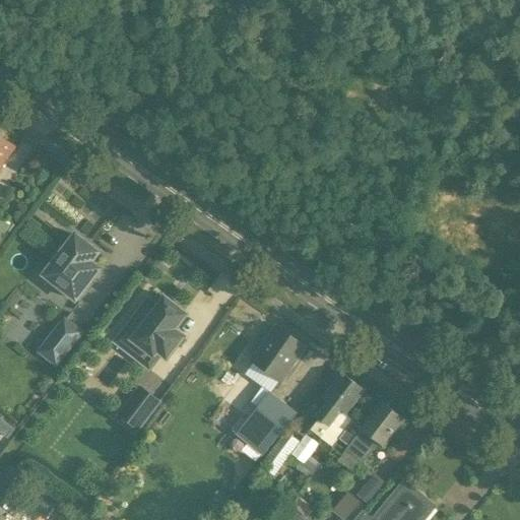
[(0,169),(15,148),(0,137),(0,169)]
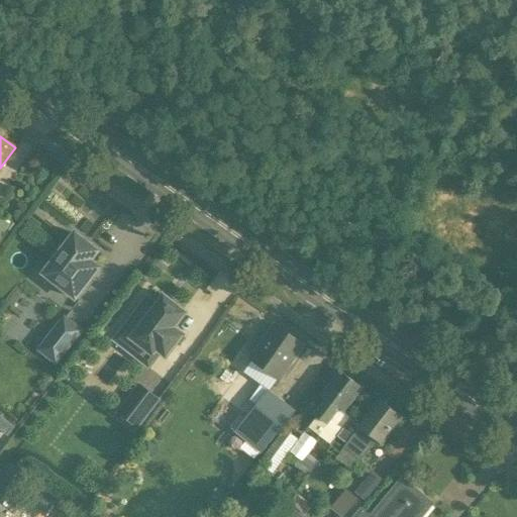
[(0,217),(0,229),(5,232),(9,222),(0,217)]
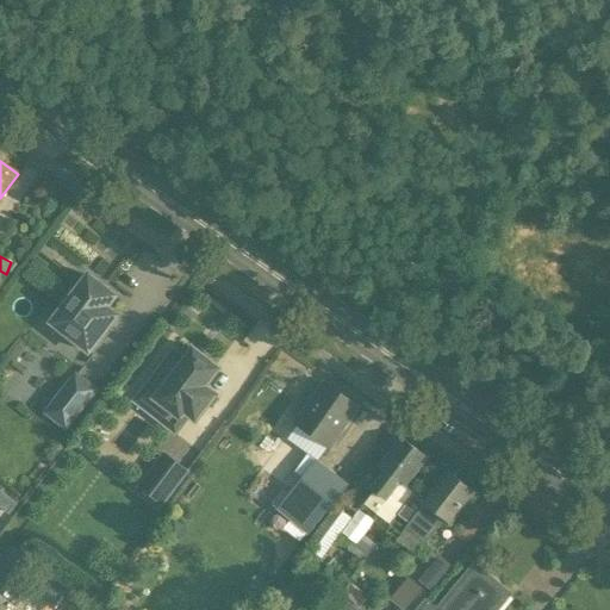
[(114,297),(88,275),(74,293),(70,290),(58,305),(62,309),(50,324),(54,327),(51,331),(70,346),(73,341),(88,353),(117,316),(106,307),(114,297)]
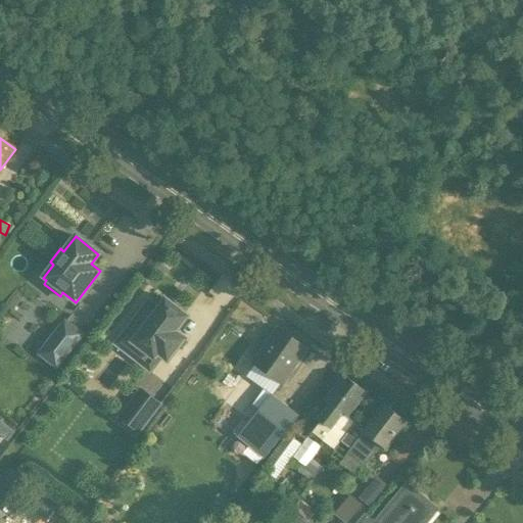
[(154,360),(158,355),(160,357),(168,363),(185,339),(176,332),(188,317),(164,298),(157,308),(148,301),(122,335),(154,360)]
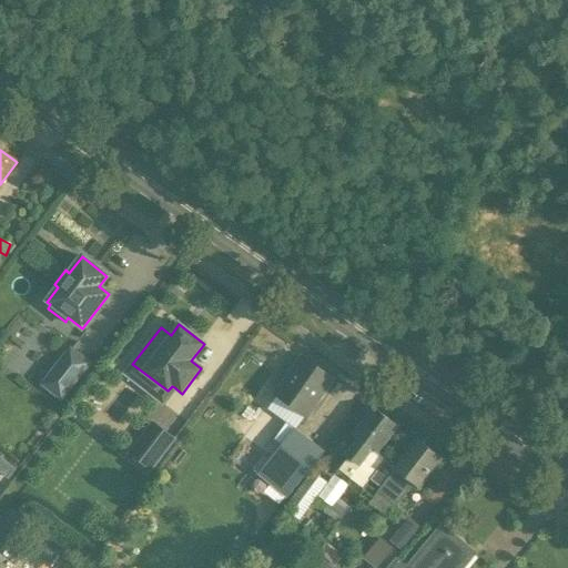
[(70,350),(52,373),(70,386),(88,364),(70,350)]
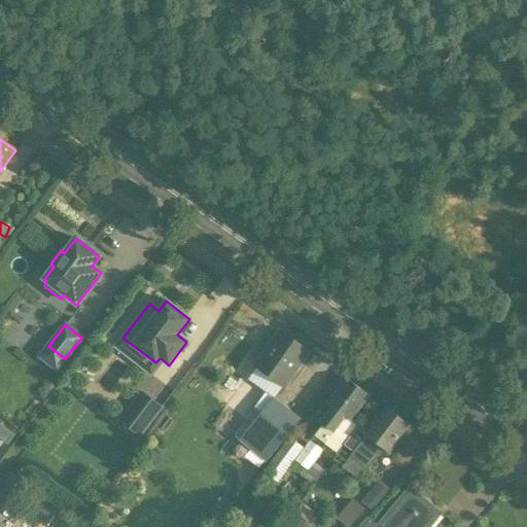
[(254,366),(285,388),(310,352),(279,330),(254,366)]
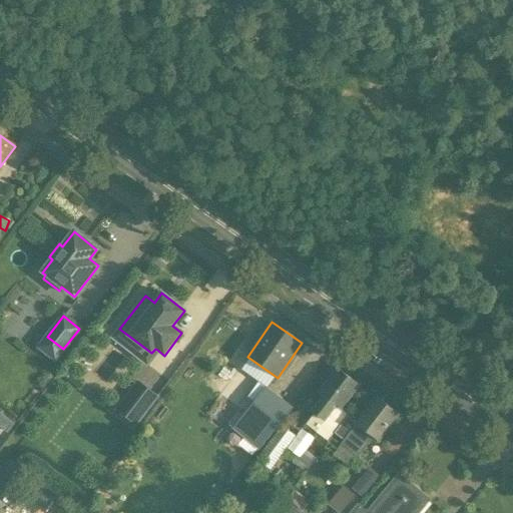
[(319,393),(323,397),(302,425),(326,444),(348,415),(341,409),(359,385),(338,369),(319,393)]
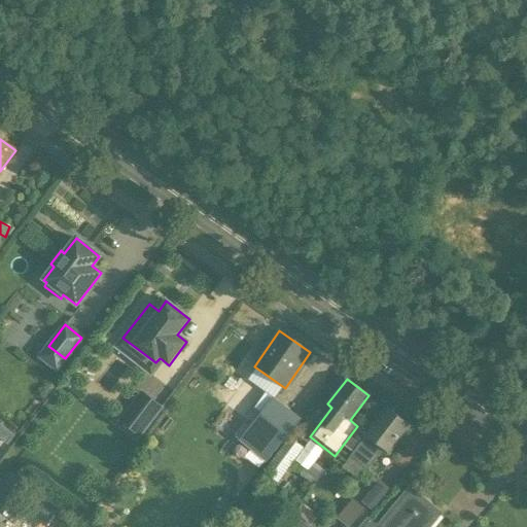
[(251,382),(235,413),(245,418),(261,388),(251,382)]
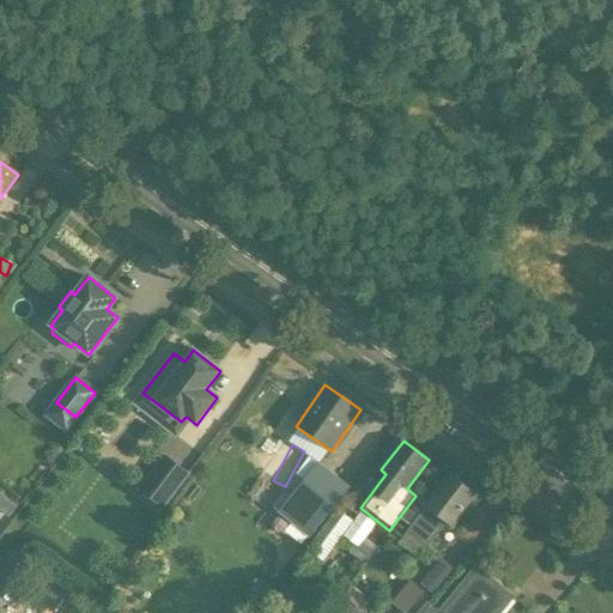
[(309,538),(349,489),(317,463),(278,511),(309,538)]
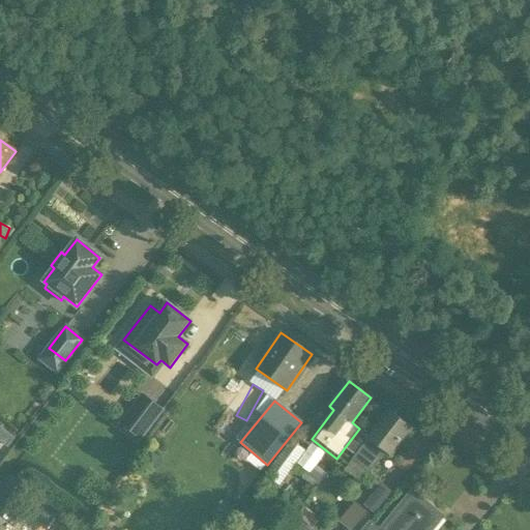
[(388,411),(382,419),(367,438),(358,432),(346,448),(356,455),(345,470),(360,482),(367,472),(370,474),(387,452),(392,457),(403,443),(401,441),(411,429),(388,411)]
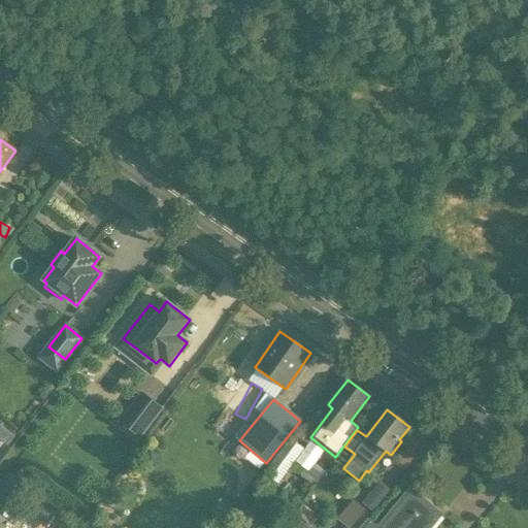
[(150,430),(129,415),(121,425),(141,441),(150,430)]
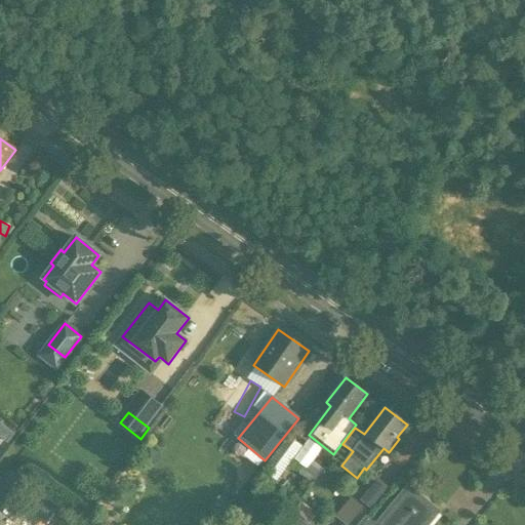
[(5,429),(0,434),(0,437),(6,442),(12,435),(5,429)]
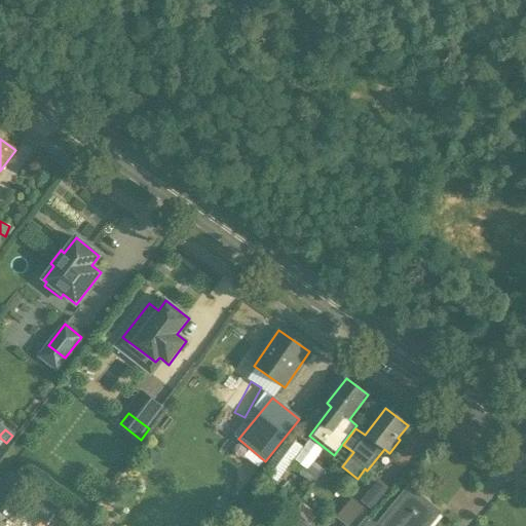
[(265,471),(277,481),(304,446),(291,437),(265,471)]
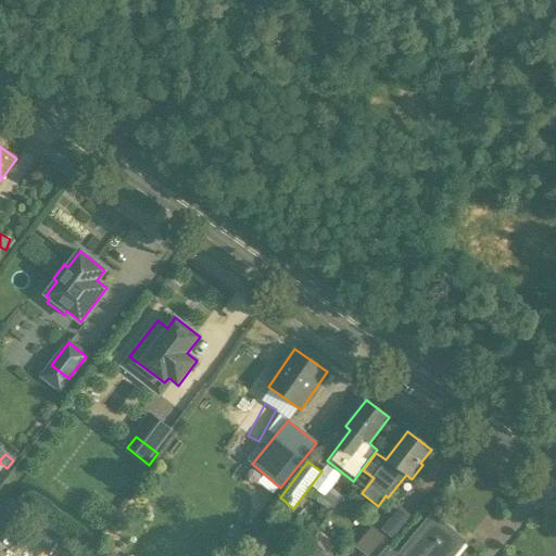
[(333,508),(342,498),(332,490),(324,501),(333,508)]
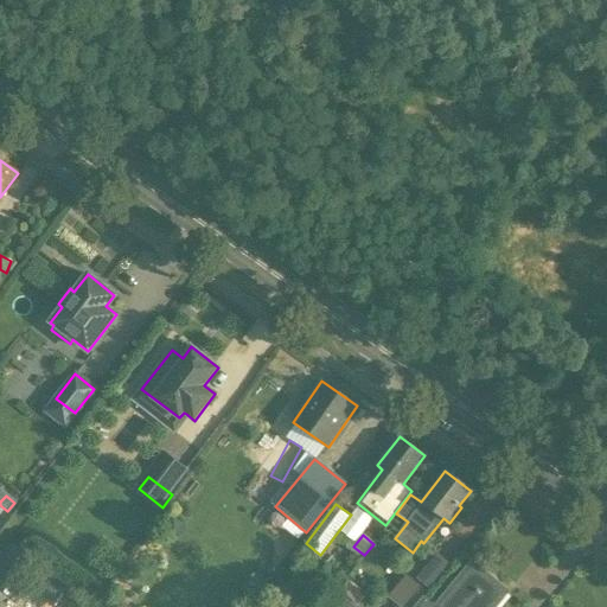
[(414,575),(425,586),(447,562),(435,551),(414,575)]
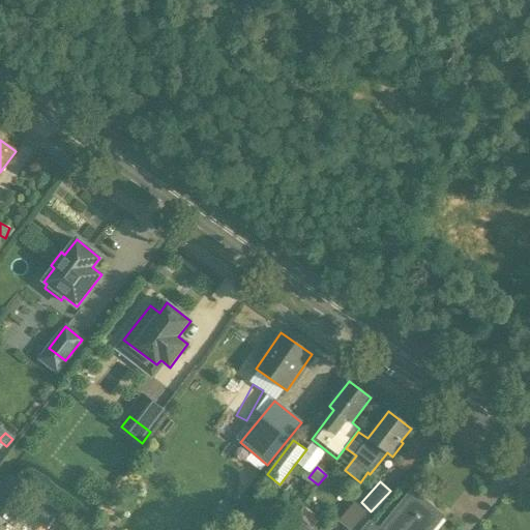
[(355,503),(339,523),(348,529),(432,529),(443,517),(411,491),(379,529),(371,523),(374,519),(355,503)]
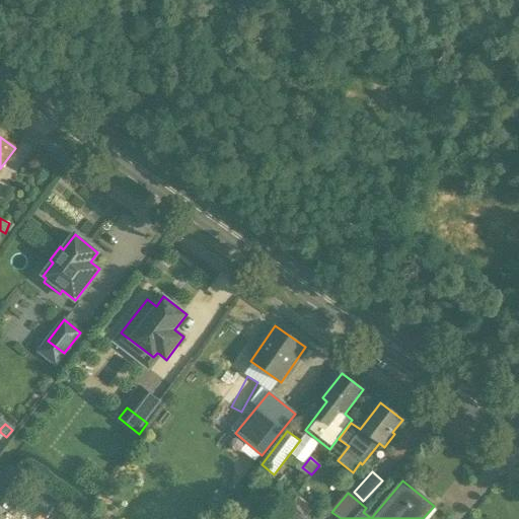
[(312,508),(298,497),(291,506),(305,517),(312,508)]
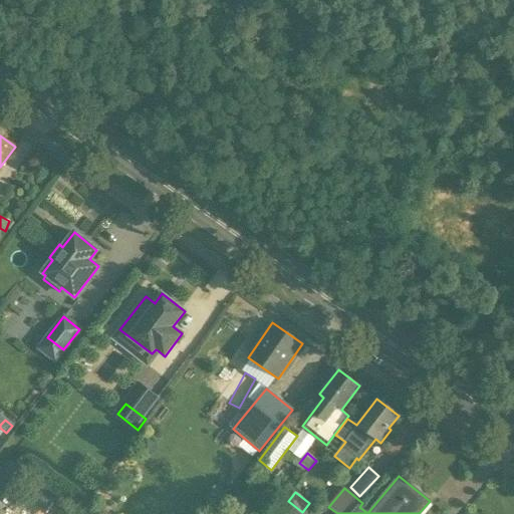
[(300,513),(286,502),(276,513),(300,513)]
